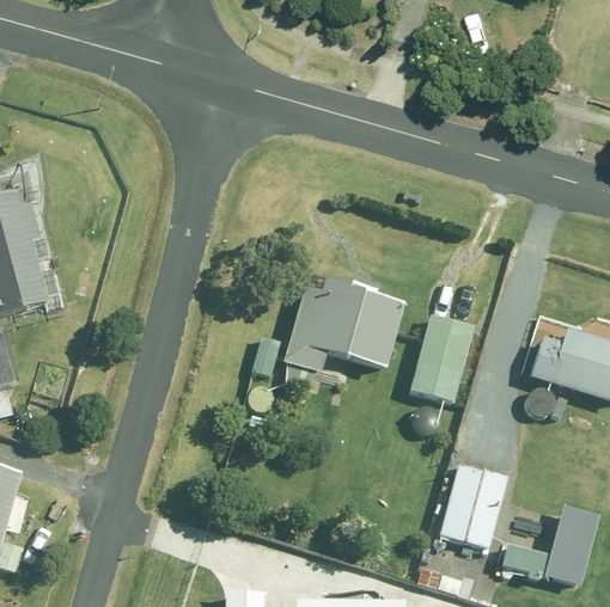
[(18,189),(0,194),(0,312),(47,300),(30,238),(40,235),(30,200),(26,186),(18,189)]
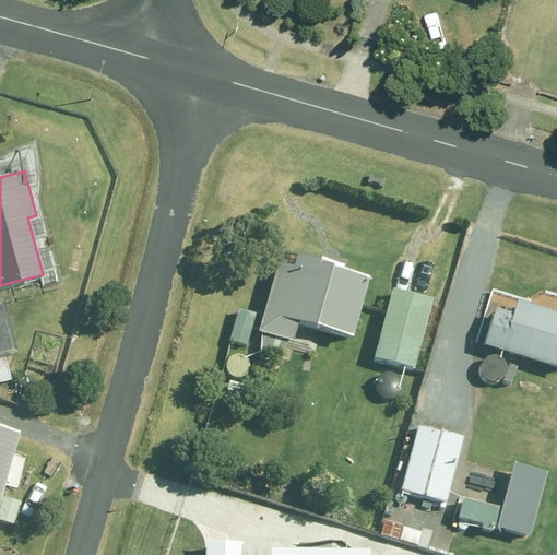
[(347,337),(368,275),(296,251),(287,275),(280,272),(260,330),(292,340),(298,320),(347,337)]
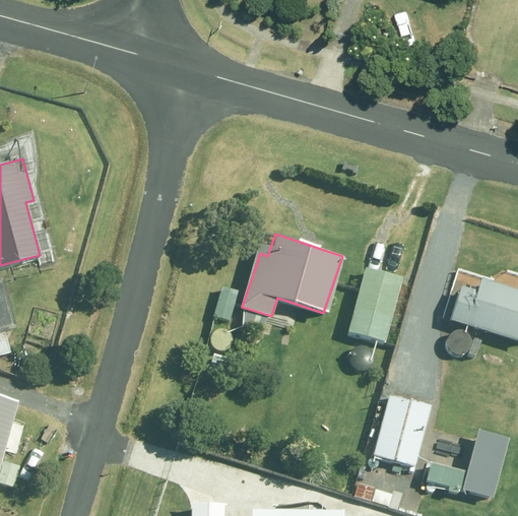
[(385,342),(402,276),(366,266),(348,332),(385,342)]
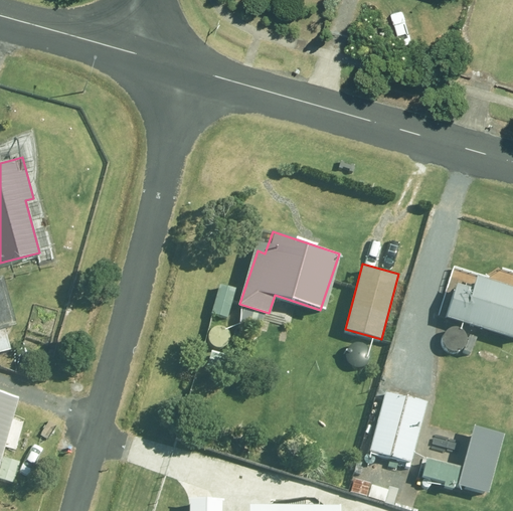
[(512,287),(476,276),(473,288),(458,283),(448,315),(512,335),(512,287)]
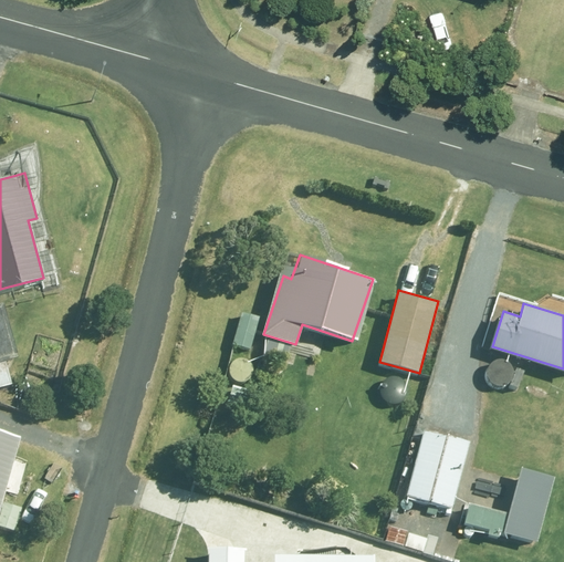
[(2,304),(0,304),(0,384),(10,382),(4,360),(16,356),(2,304)]
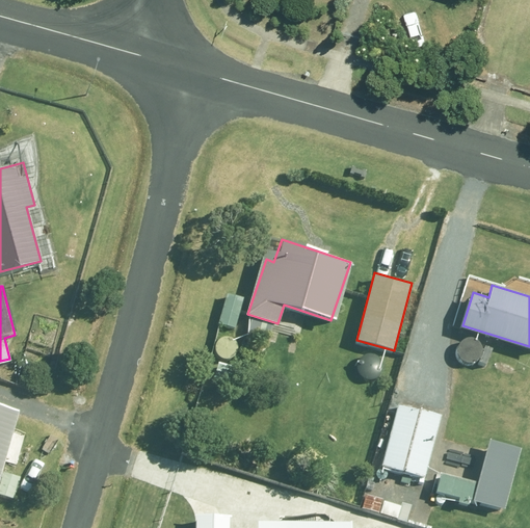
[(424,476),(441,413),(400,402),(383,466),(424,476)]
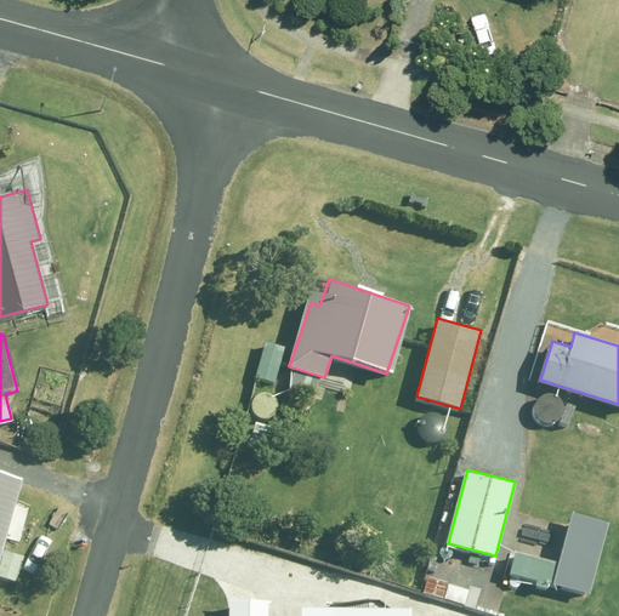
[(0,562),(21,479),(0,473),(0,562)]
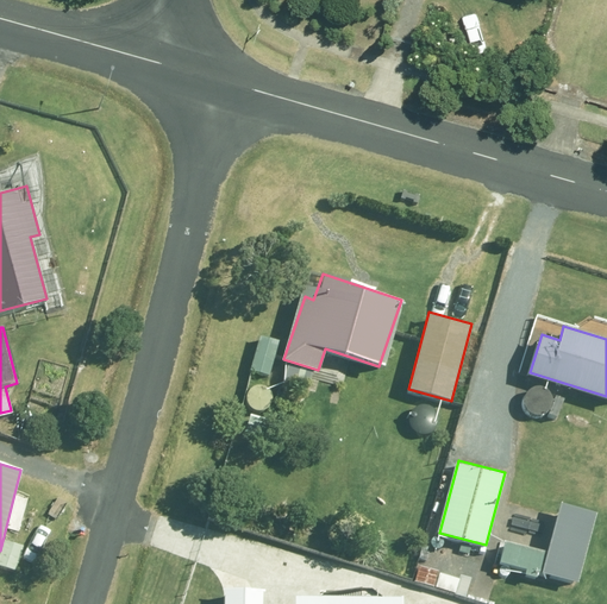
[(577,580),(596,514),(557,503),(543,554),(511,545),(506,561),(577,580)]
